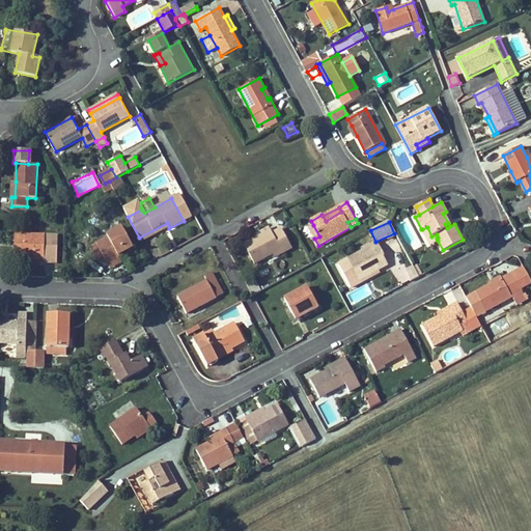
[(139,238),(141,242),(169,227),(167,223),(139,238)]
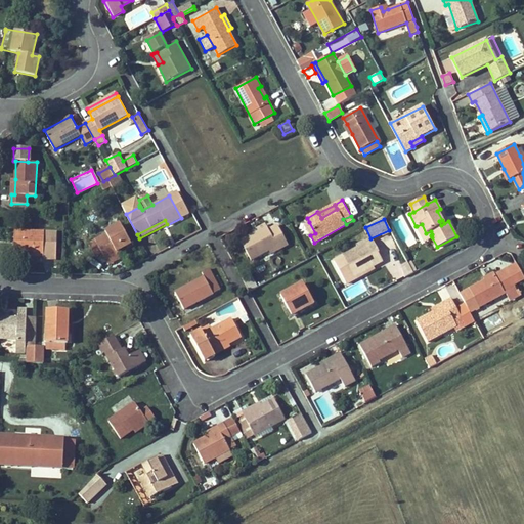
[(310,235),(315,233),(309,222),(304,224),(310,235)]
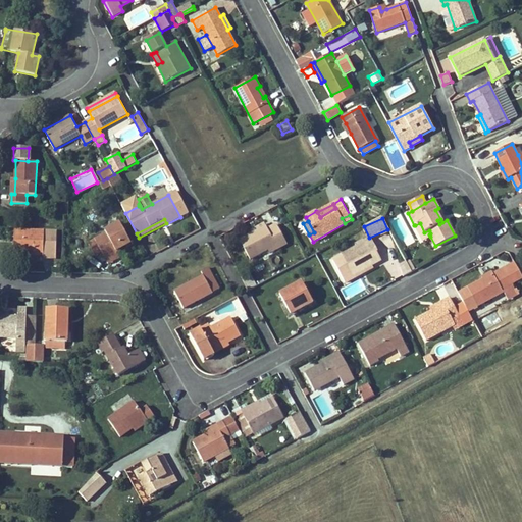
[(106,260),(117,253),(116,251),(131,244),(120,223),(105,231),(106,233),(89,244),(96,256),(102,253),(106,260)]
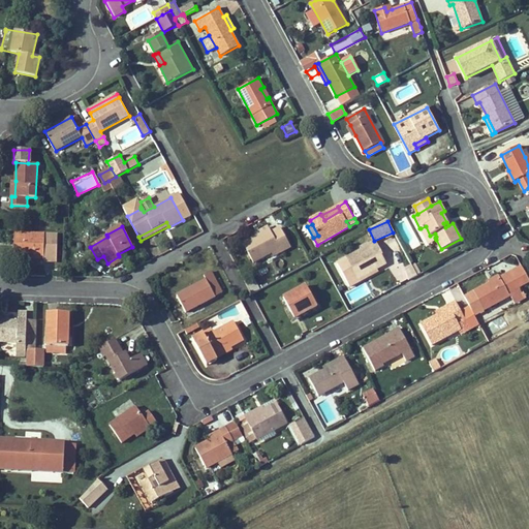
[(253,234),(255,237),(270,229),(268,226),(253,234)]
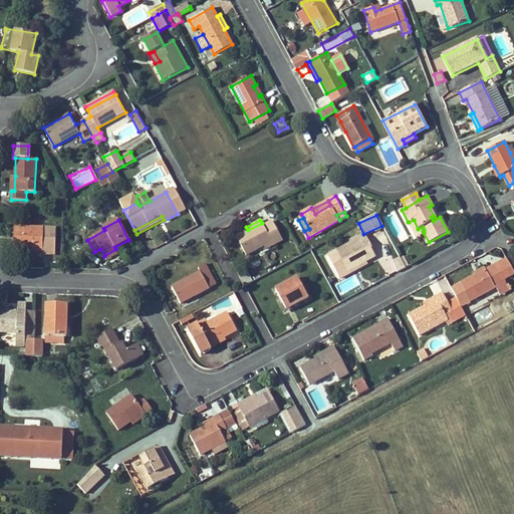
[(418,229),(414,220),(409,222),(418,237),(424,233),(423,231),(424,230),(423,227),(418,229)]
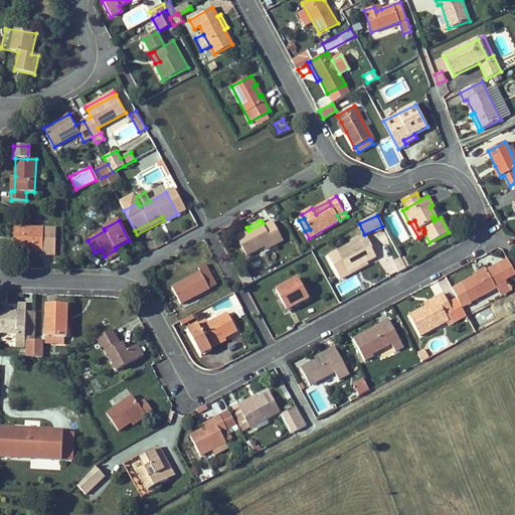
[(273,221),(264,226),(263,223),(248,230),(236,236),(246,255),(265,246),(273,242),(274,245),(283,240),(273,221)]
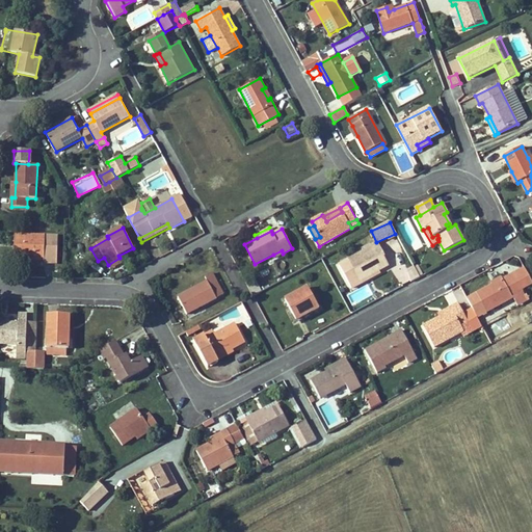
[(57,263),(58,236),(15,235),(14,258),(44,259),(44,263),(57,263)]
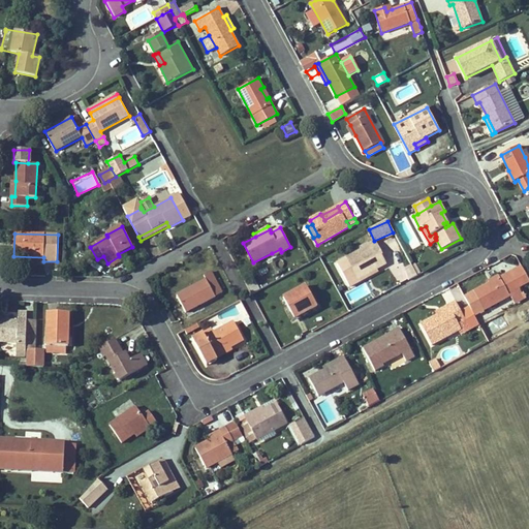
[(361,248),(362,250),(346,259),(354,275),(374,265),(376,269),(386,263),(381,255),(383,254),(374,241),(361,248)]
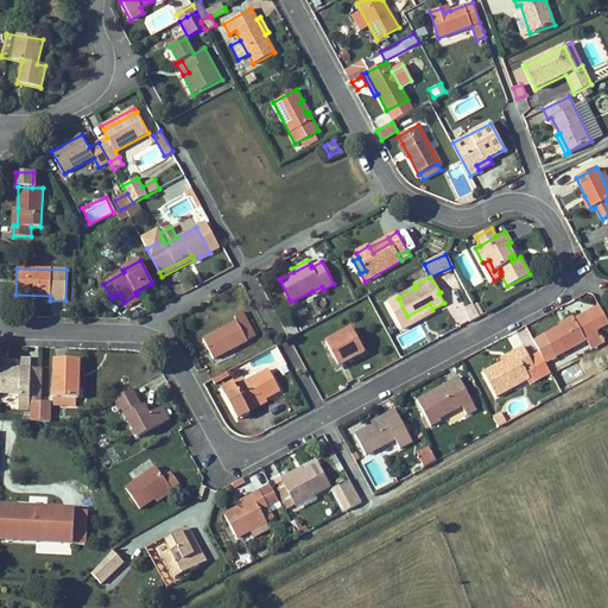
[(144,292),(153,286),(152,284),(135,292),(137,295),(144,292)]
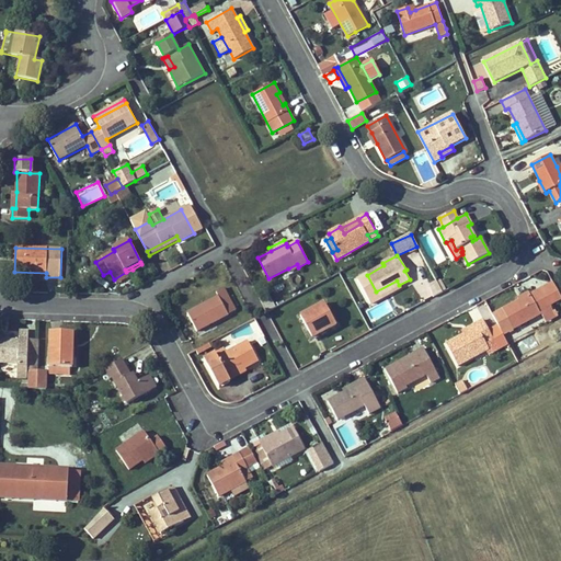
[(133,270),(126,272),(114,279),(116,284),(135,273),(133,270)]
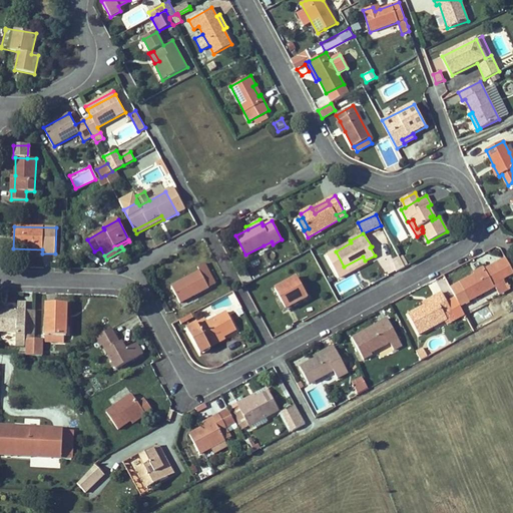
[(365,261),(363,257),(344,267),(346,271),(365,261)]
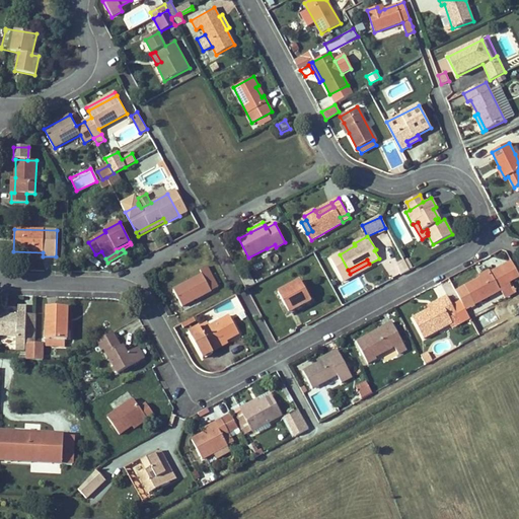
[(406,272),(410,270),(404,261),(401,262),(406,272)]
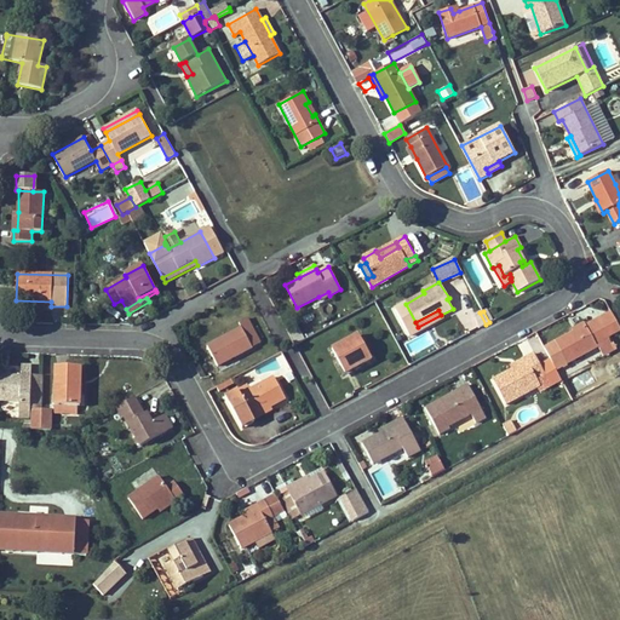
[(239,322),(241,327),(207,346),(218,366),(260,343),(247,317),(239,322)]
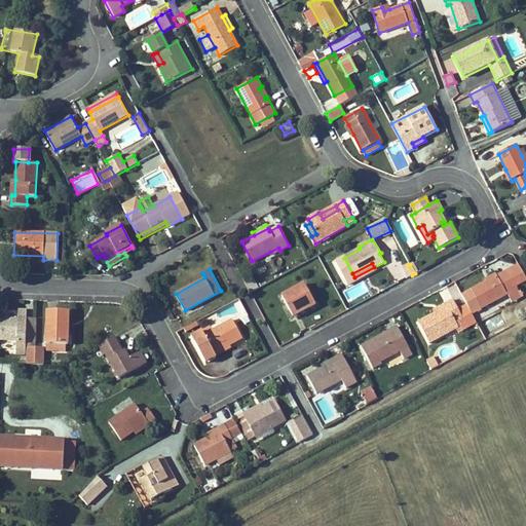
[(481,308),(506,295),(518,289),(508,271),(497,276),(487,283),(472,291),(481,308)]
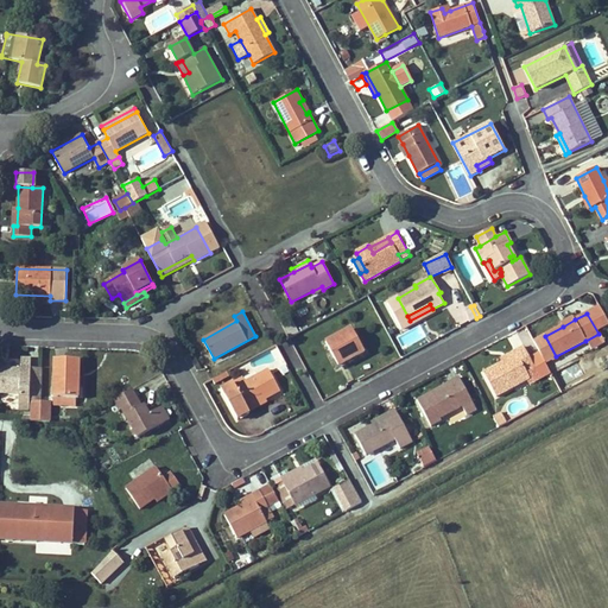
[(561,323),(563,327),(575,320),(574,317),(561,323)]
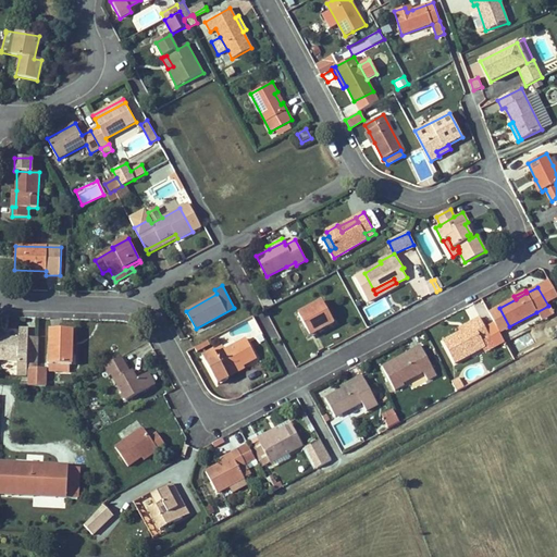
[(310,335),(334,323),(322,301),(298,314),(310,335)]
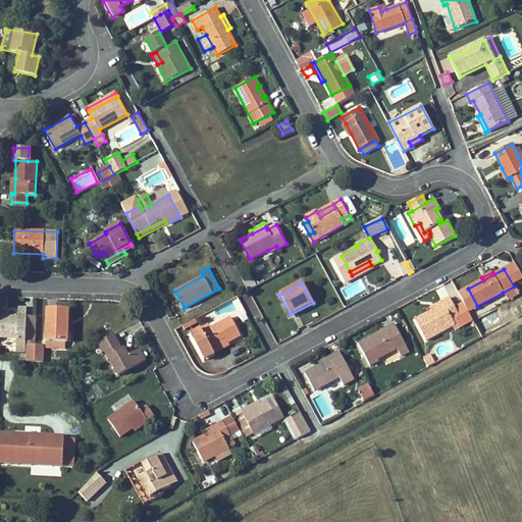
[(518,295),(514,286),(503,293),(507,300),(518,295)]
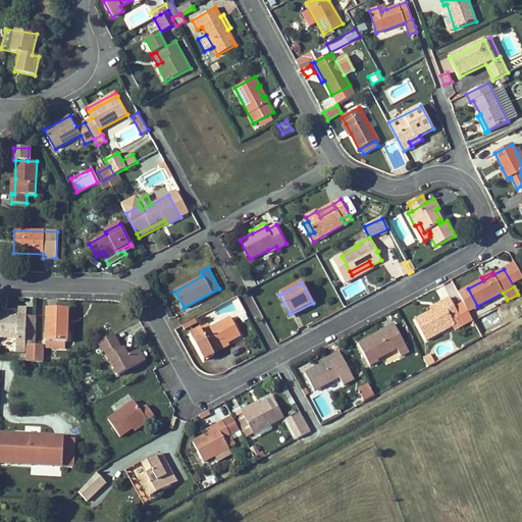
[(477,306),(468,289),(459,294),(468,311),(477,306)]
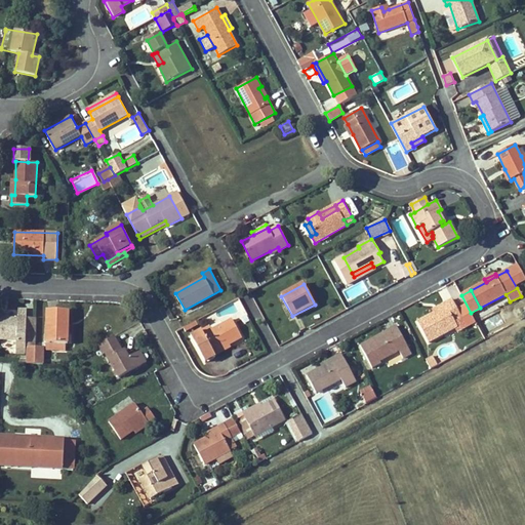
[(429,342),(454,328),(457,327),(455,322),(462,319),(452,299),(445,304),(446,307),(435,314),(418,322),(429,342)]
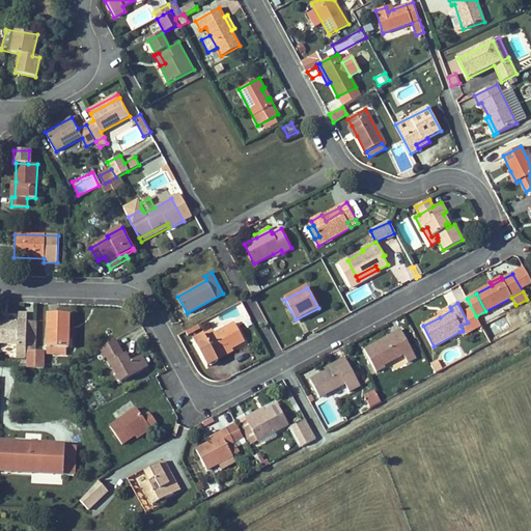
[(440,317),(451,310),(450,307),(438,313),(440,317)]
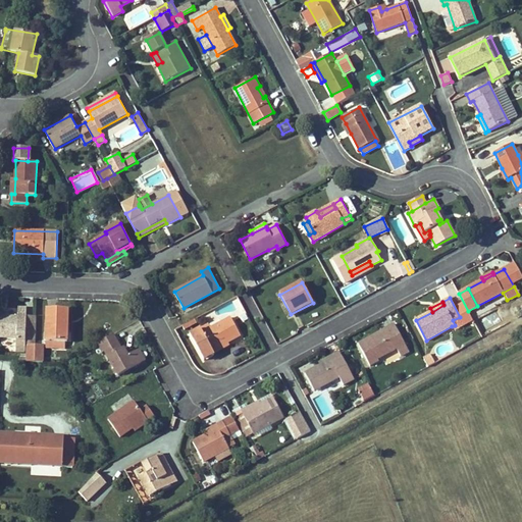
[(0,336),(16,337),(16,351),(24,352),(27,309),(18,308),(17,318),(8,317),(3,317),(3,314),(0,313),(0,336)]
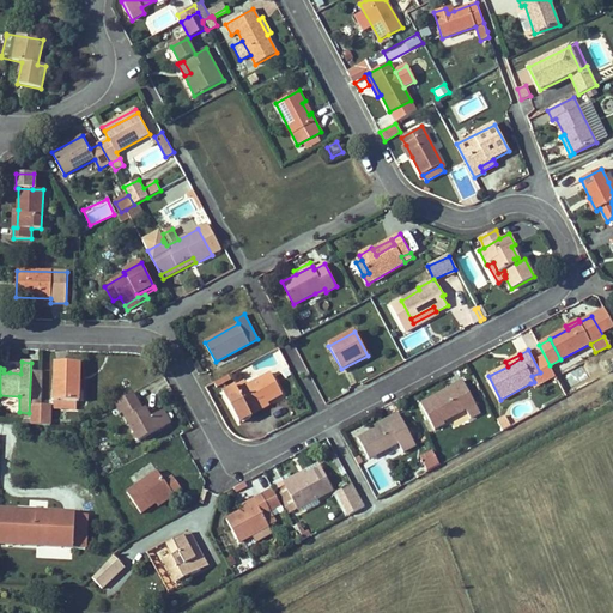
[(55,362),(54,401),(78,402),(80,402),(80,363),(55,362)]
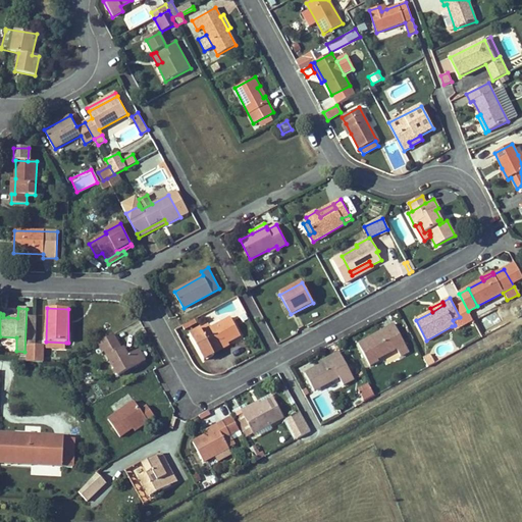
[(214,355),(214,354),(212,351),(227,343),(241,335),(230,317),(210,328),(209,325),(190,335),(204,360),(214,355)]
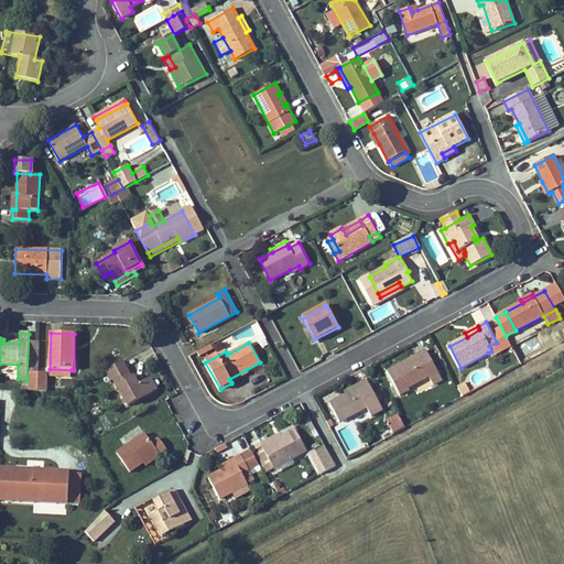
[(501,350),(497,343),(489,346),(491,351),(488,353),(490,356),(501,350)]
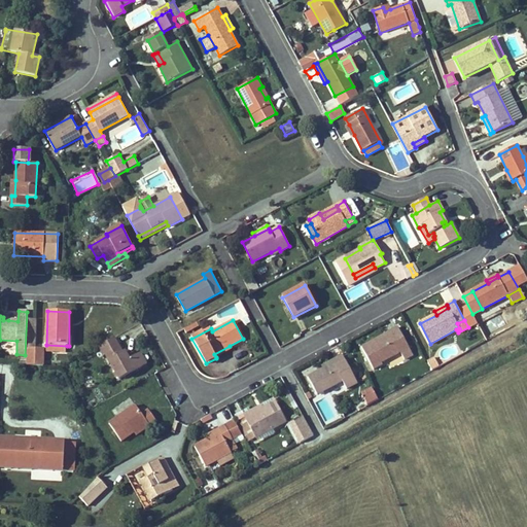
[(197,322),(184,329),(186,334),(199,326),(197,322)]
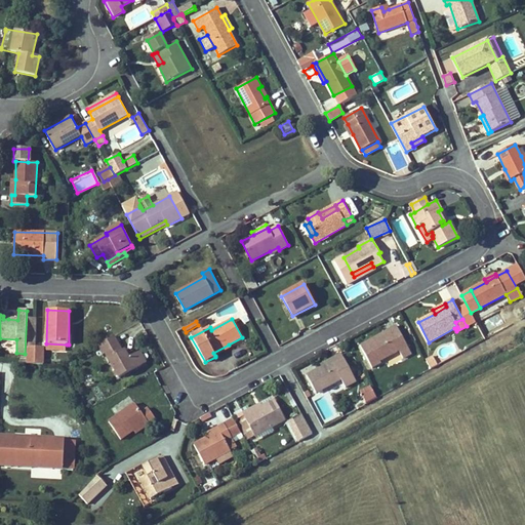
[(399,351),(403,358),(411,354),(397,326),(388,330),(390,333),(370,344),(369,340),(360,346),(372,368),(381,363),(379,361),(399,351)]
